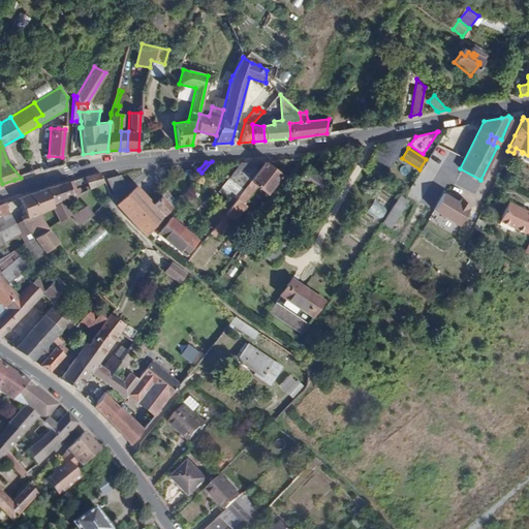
[(265,162),(240,163),(216,192),(230,205),(265,162)]
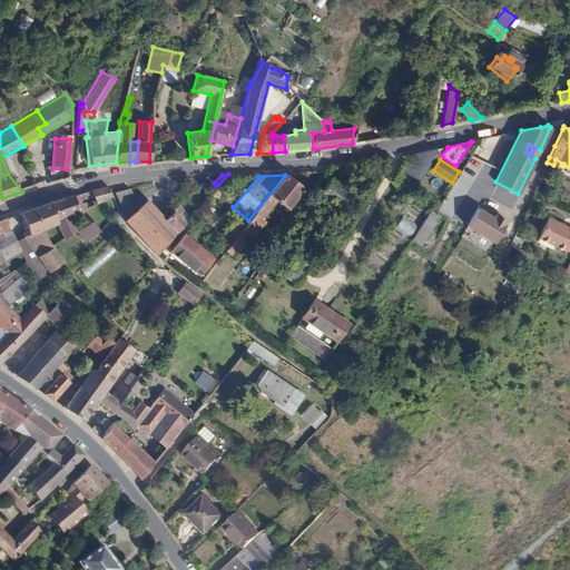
[(285,175),(248,220),(241,229),(239,232),(249,239),(278,203),(286,209),(303,189),(285,175)]
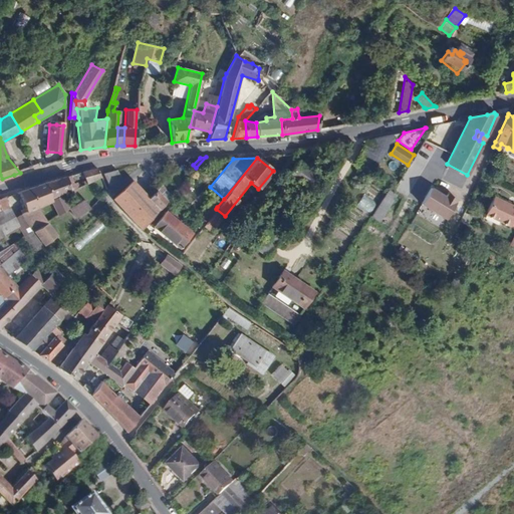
[(142,192),(149,199),(161,186),(172,174),(165,168),(142,192)]
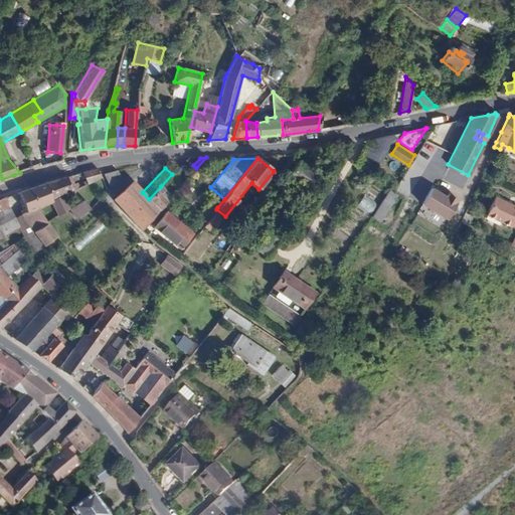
[(100,178),(97,169),(81,173),(89,183),(100,178)]
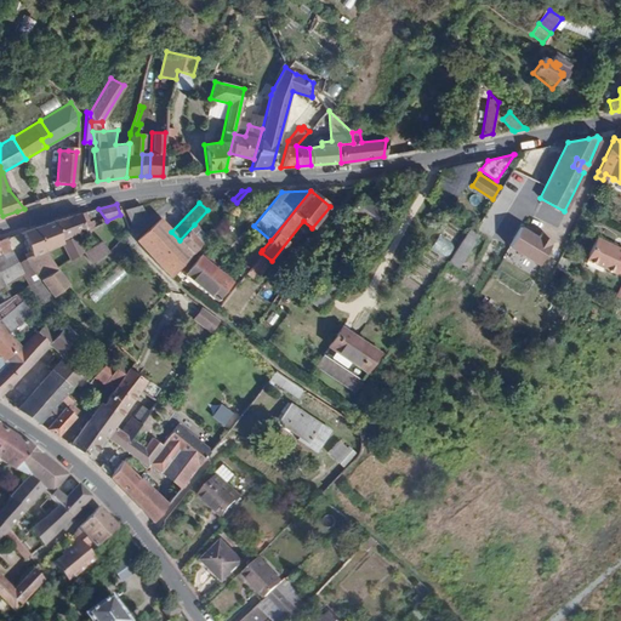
[(125,212),(134,226),(147,214),(141,204),(125,212)]
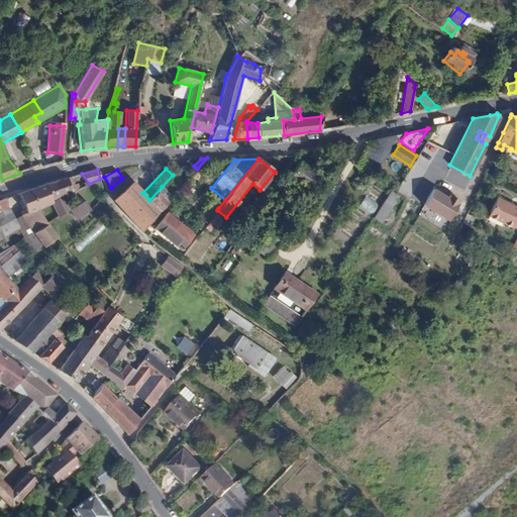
[(69,186),(67,178),(45,185),(49,199),(69,191),(70,193),(78,189),(76,185),(73,186),(72,185),(69,186)]
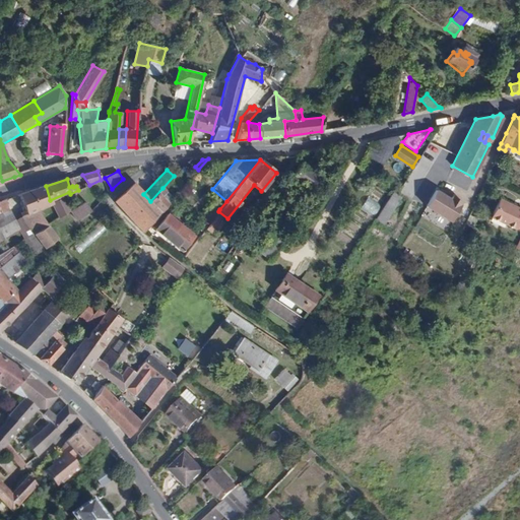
[(143,232),(160,212),(150,201),(143,194),(133,183),(114,200),(114,201),(141,231),(142,232),(143,232)]
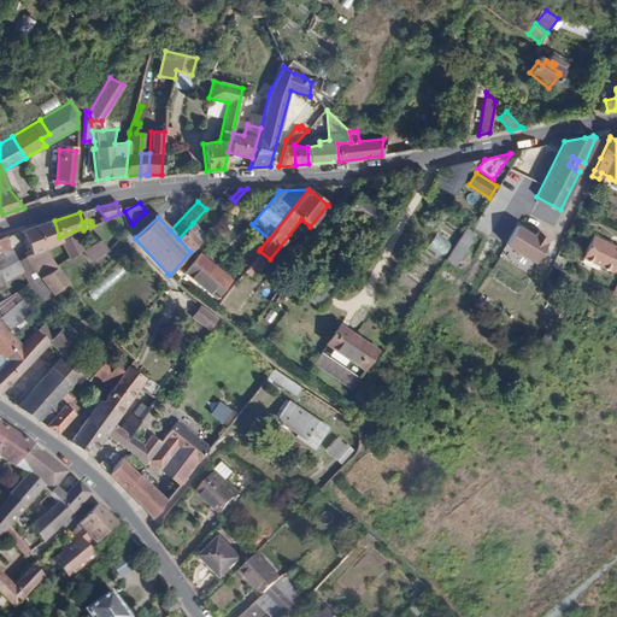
[(60,239),(59,238),(54,221),(24,229),(22,230),(29,254),(42,248),(60,241),(60,239)]
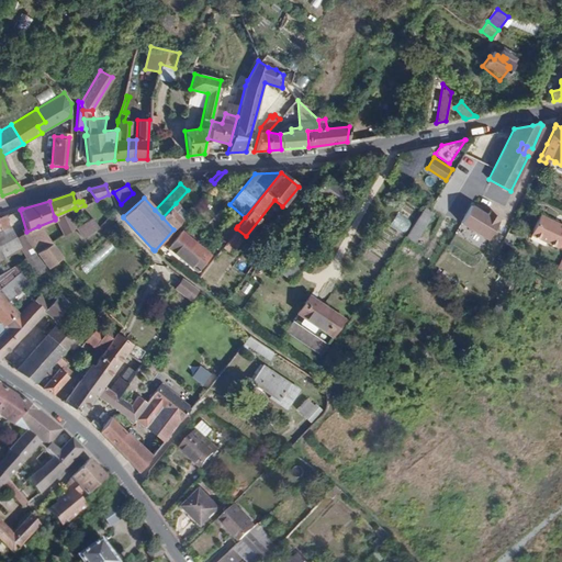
[(163,217),(173,229),(187,214),(176,203),(163,217)]
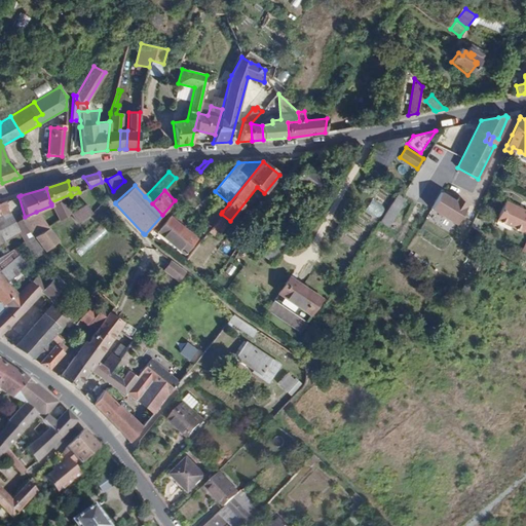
[(429,208),(455,224),(465,208),(463,207),(465,203),(457,197),(455,201),(440,191),(429,208)]
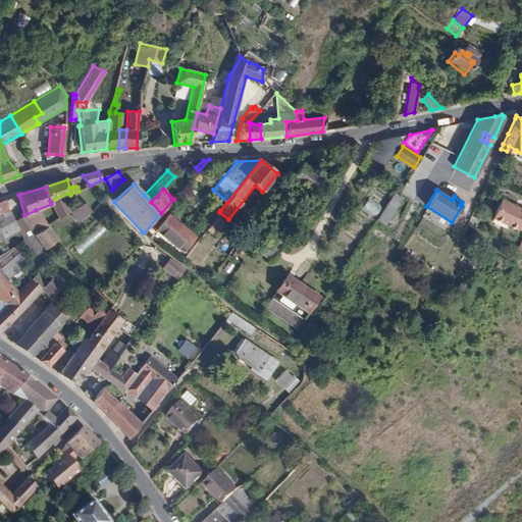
[(384,222),(401,196),(398,194),(394,191),(376,216),(384,222)]
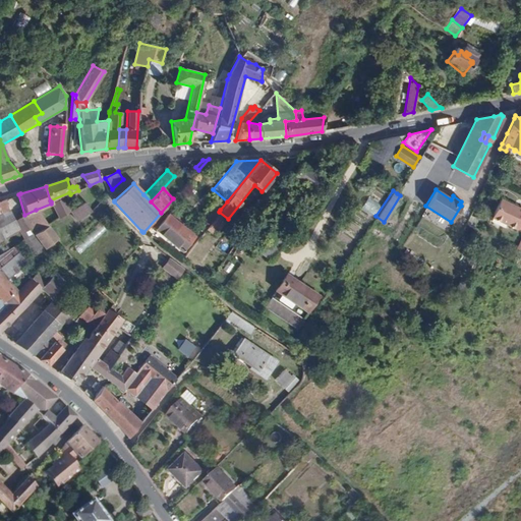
[(57,219),(68,212),(62,197),(51,201),(51,204),(57,219)]
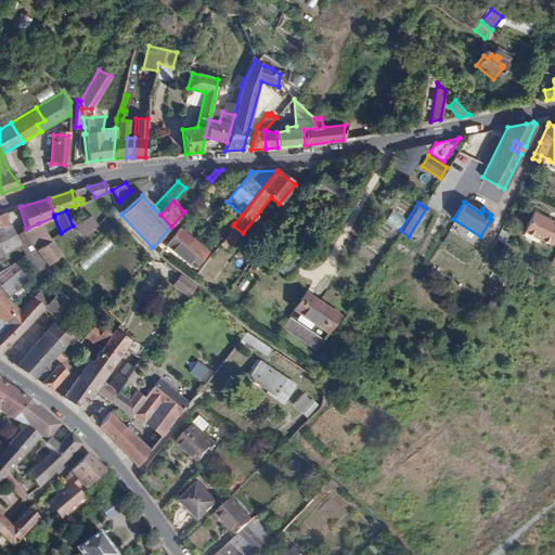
[(554,223),(531,211),(521,231),(549,244),(549,243),(554,245),(554,223)]
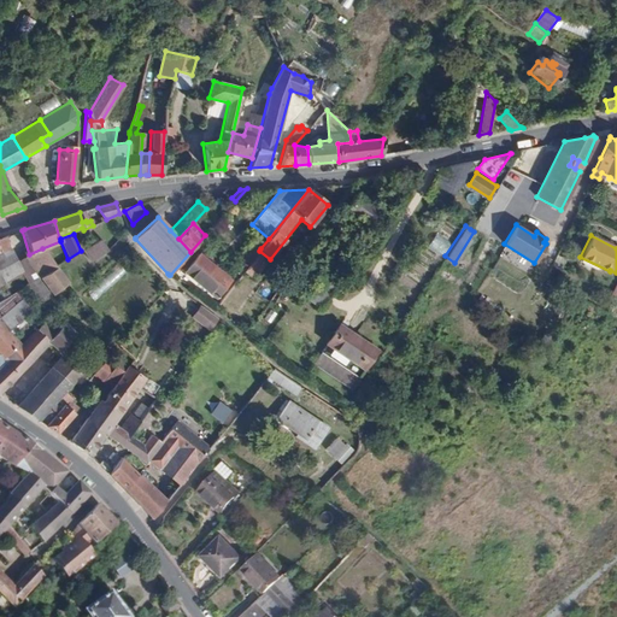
[(88,263),(105,252),(100,239),(81,251),(88,263)]
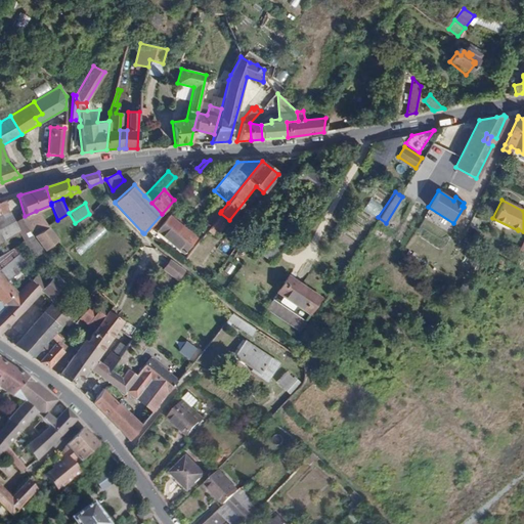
[(220,213),(221,211),(215,206),(210,212),(217,217),(220,213)]
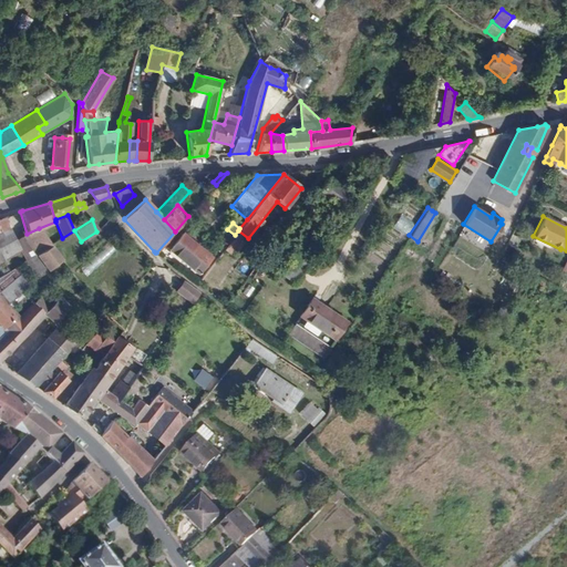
[(22,235),(37,254),(50,245),(39,228),(27,234),(22,235)]
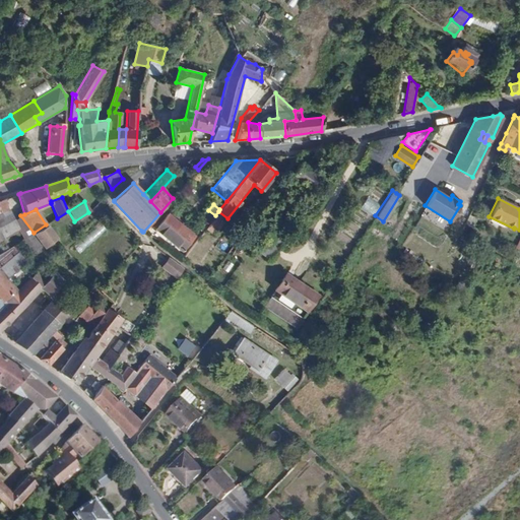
[(418,212),(413,209),(404,223),(409,228),(418,212)]
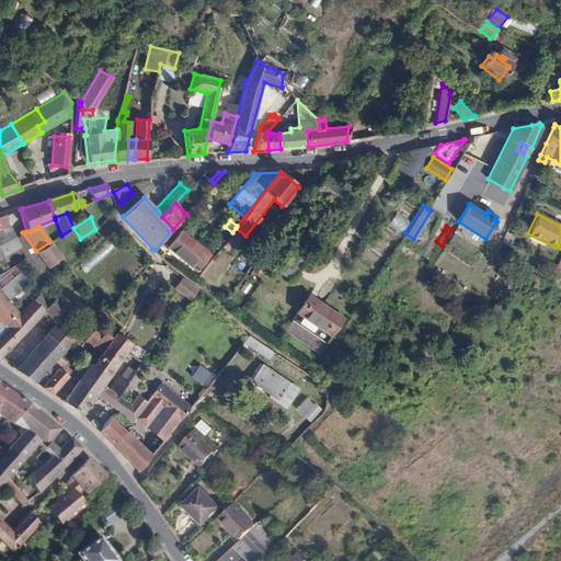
[(215,239),(222,244),(232,232),(225,227),(215,239)]
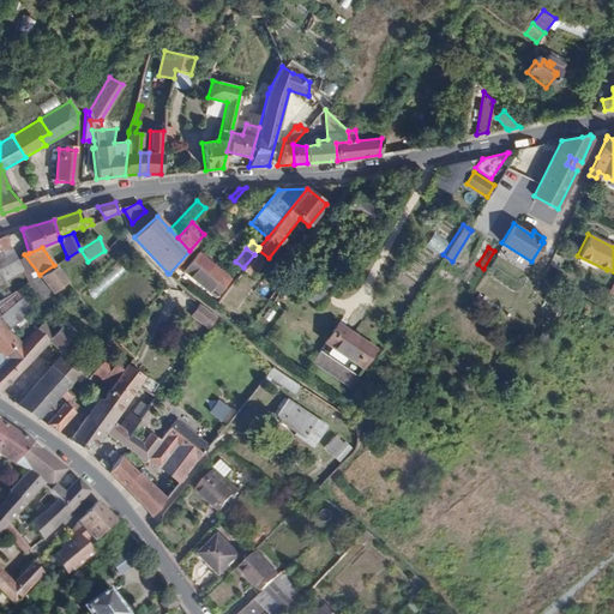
[(244,268),(240,271),(252,280),(269,258),(258,250),(254,254),(244,268)]
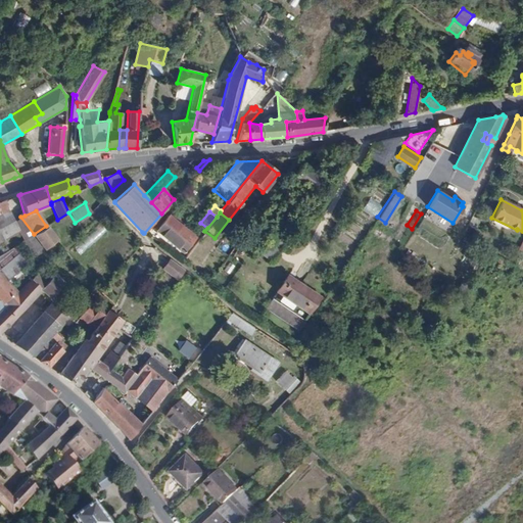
[(194,237),(167,215),(154,230),(181,252),(194,237)]
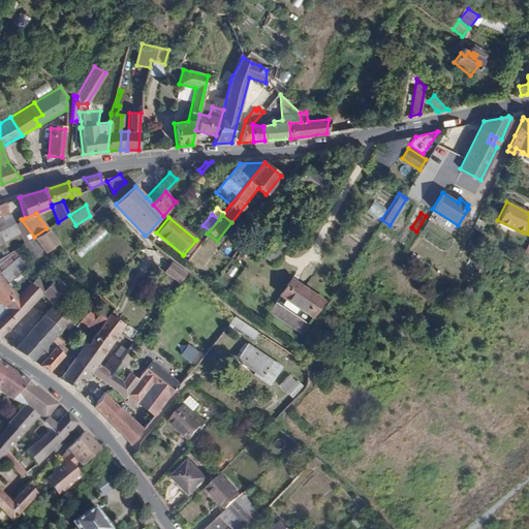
[(484,223),(475,219),(472,227),(480,230),(484,223)]
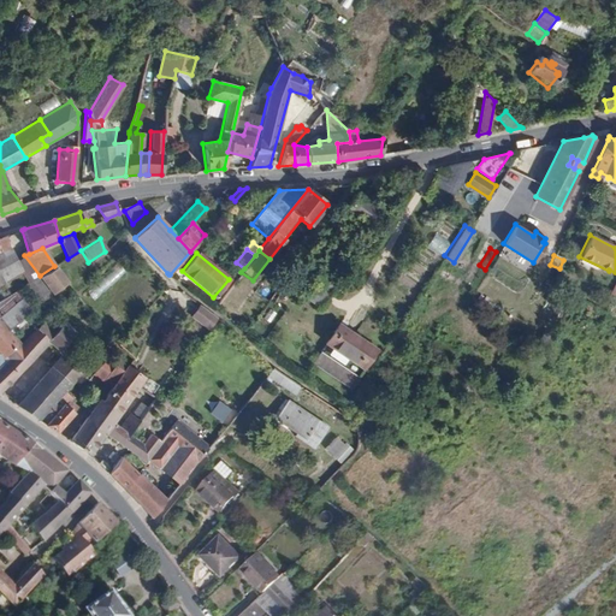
[(51,294),(66,283),(54,266),(40,276),(51,294)]
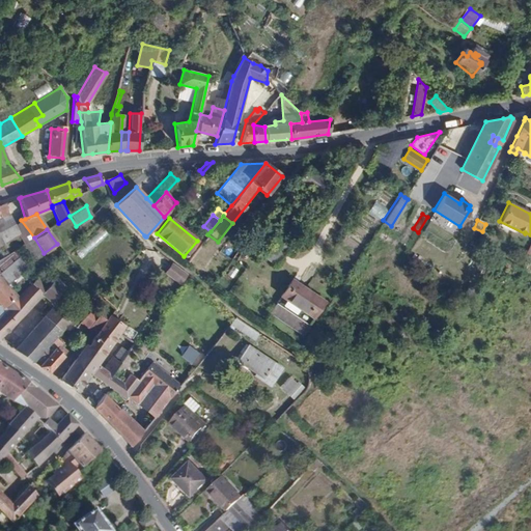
[(179,282),(186,274),(171,262),(165,271),(179,282)]
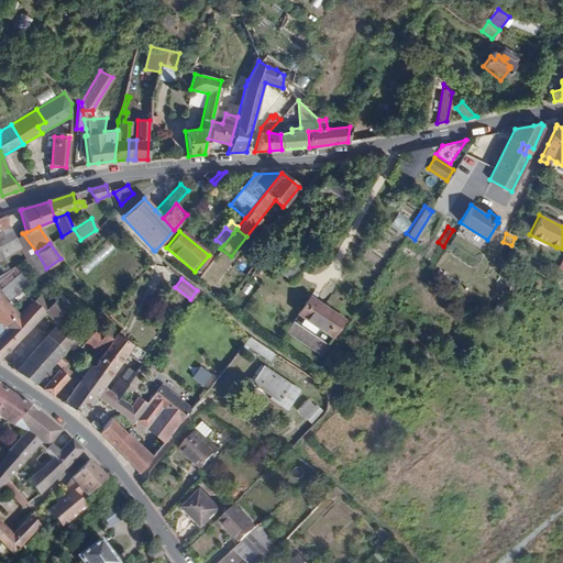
[(18,313),(0,330),(0,355),(44,312),(53,321),(66,307),(56,297),(50,302),(40,294),(33,299),(34,300),(18,315),(18,313)]
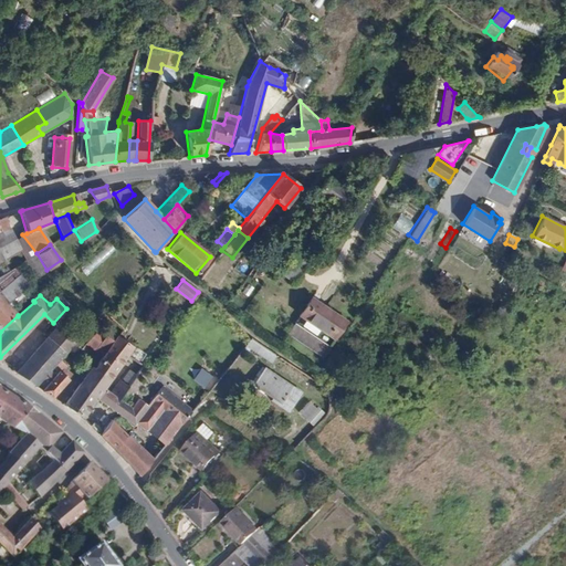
[(0,332),(18,315),(0,296),(0,332)]
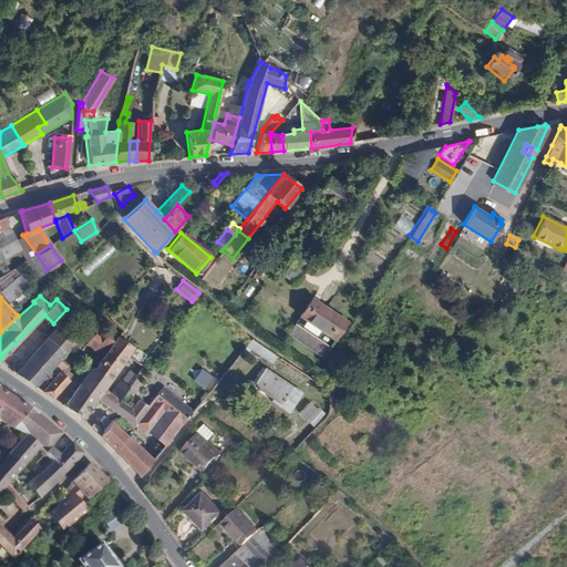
[(289,334),(322,357),(346,322),(311,300),(289,334)]
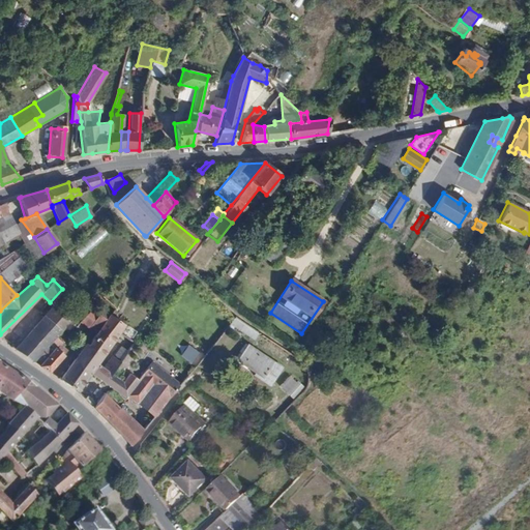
[(31,361),(54,336),(68,321),(54,306),(13,349),(18,352),(31,361)]
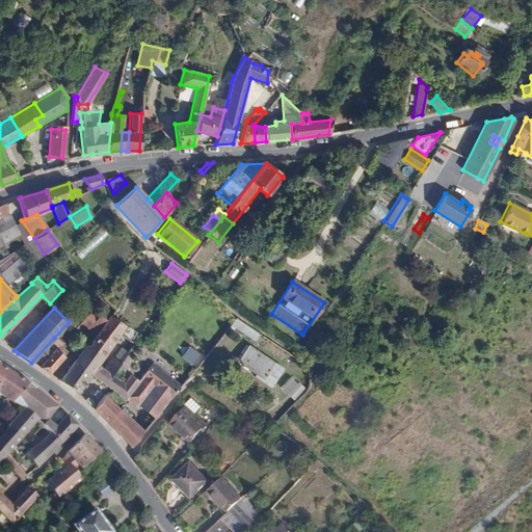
[(102,310),(96,318),(86,330),(96,337),(97,335),(110,316),(103,311),(102,310)]
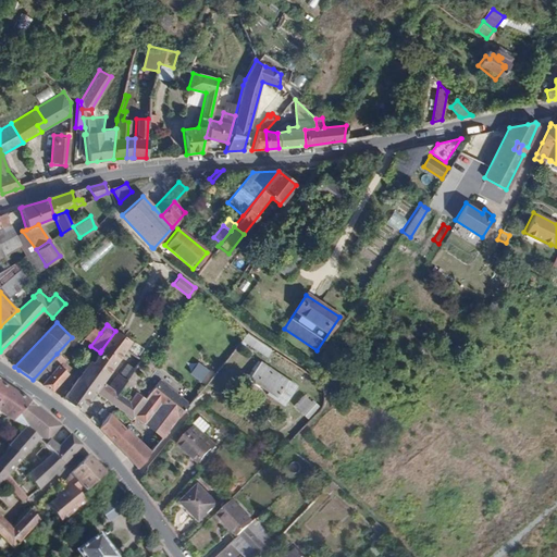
[(90,346),(100,333),(93,329),(82,339),(90,346)]
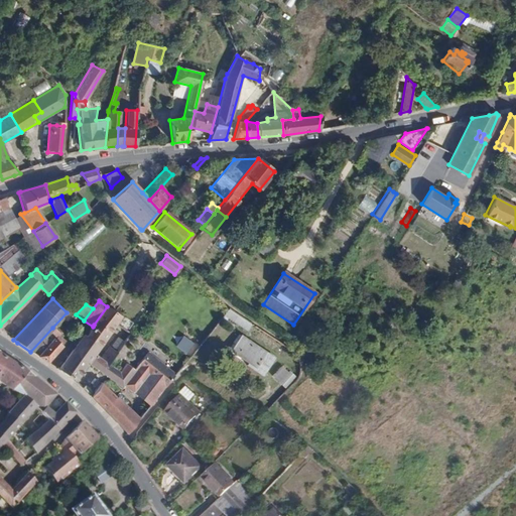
[(108,307),(107,306),(94,325),(107,334),(115,323),(120,316),(108,307)]
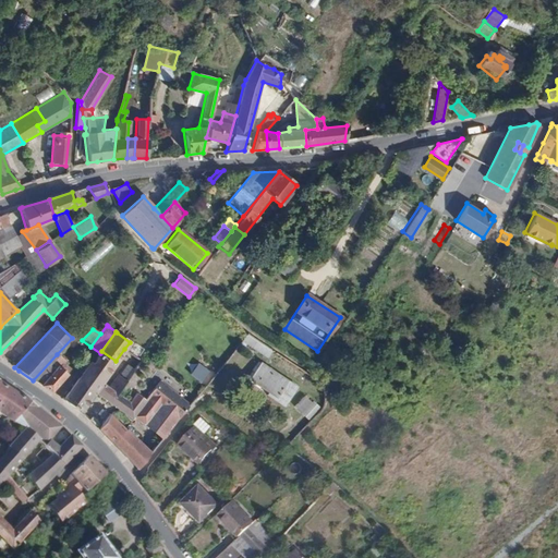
[(266,359),(271,351),(246,334),(241,341),(255,351),(266,359)]
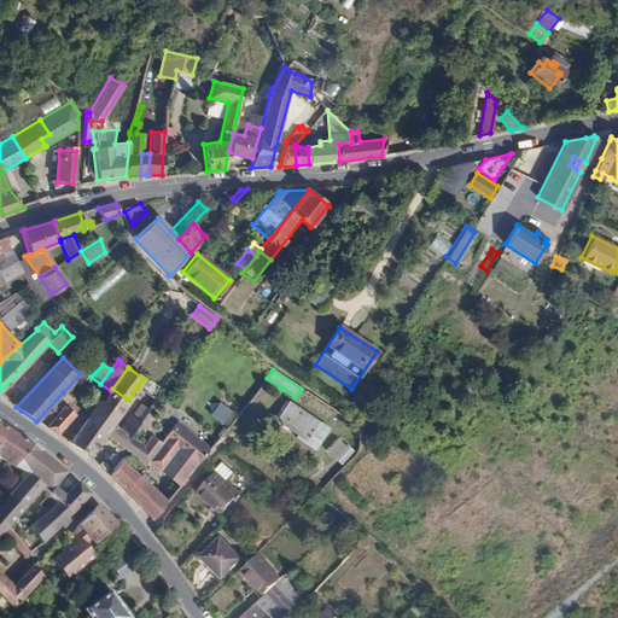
[(283,389),(267,378),(262,384),(278,395),(283,389)]
